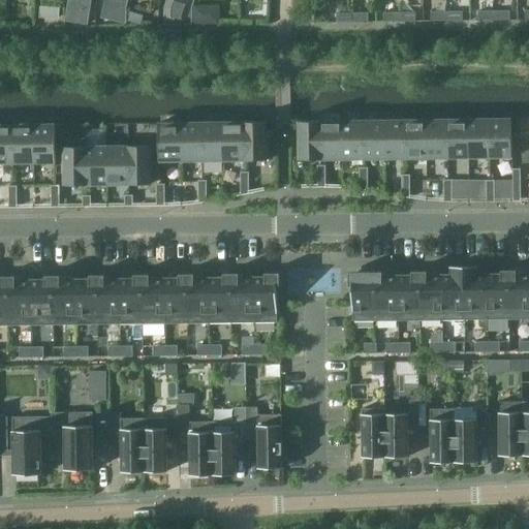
[(164,25),(193,25),(192,6),(193,6),(194,0),(166,0),(164,8),(164,25)]
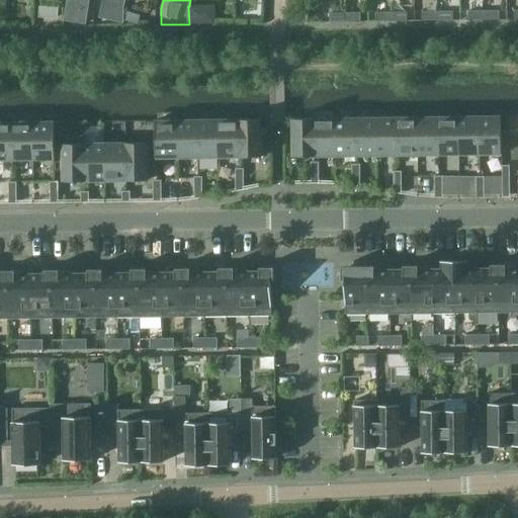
[(99,16),(124,22),(124,6),(103,1),(99,16)]
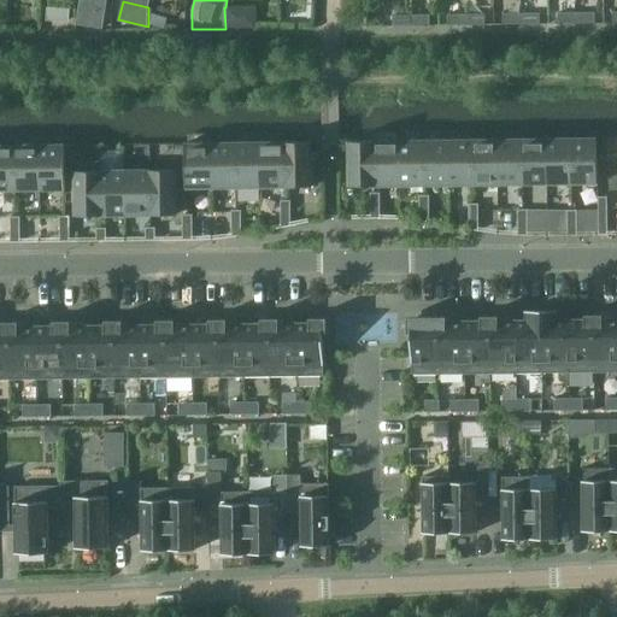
[(47,7),(46,21),(69,23),(70,10),(47,7)]
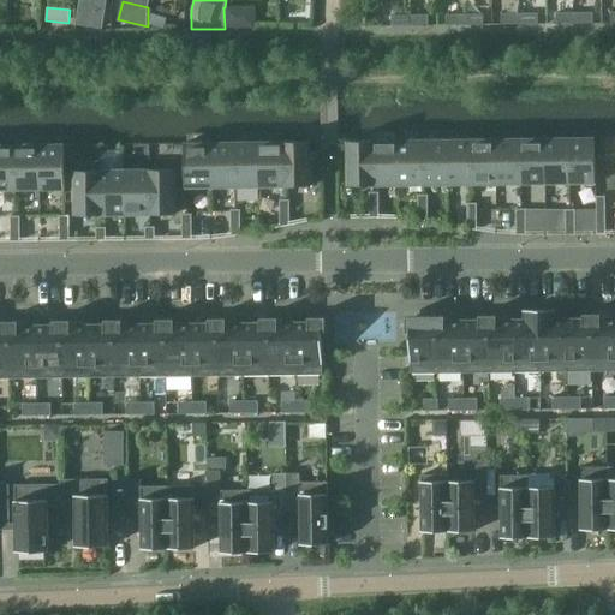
[(225,7),(224,7),(225,29),(240,29),(239,7),(225,7)]
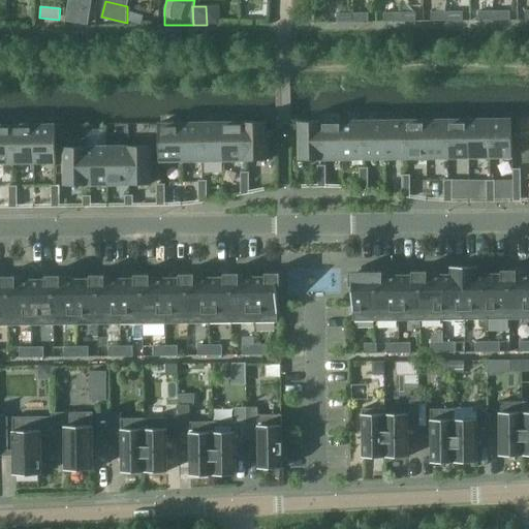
[(494,11),(494,21),(510,20),(509,10),(494,11)]
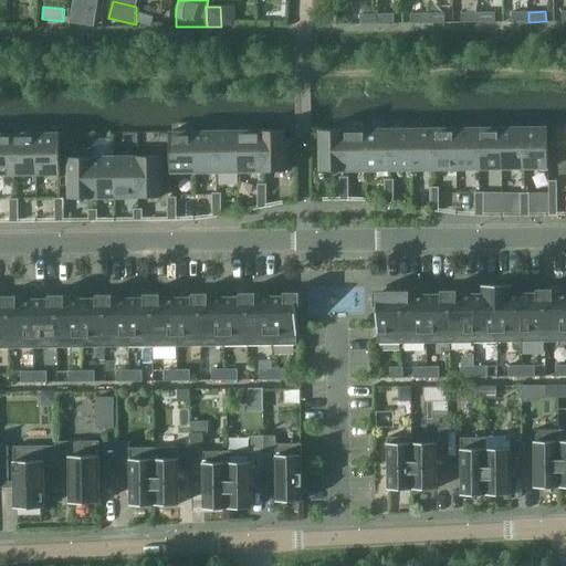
[(139,12),(136,23),(150,27),(154,17),(139,12)]
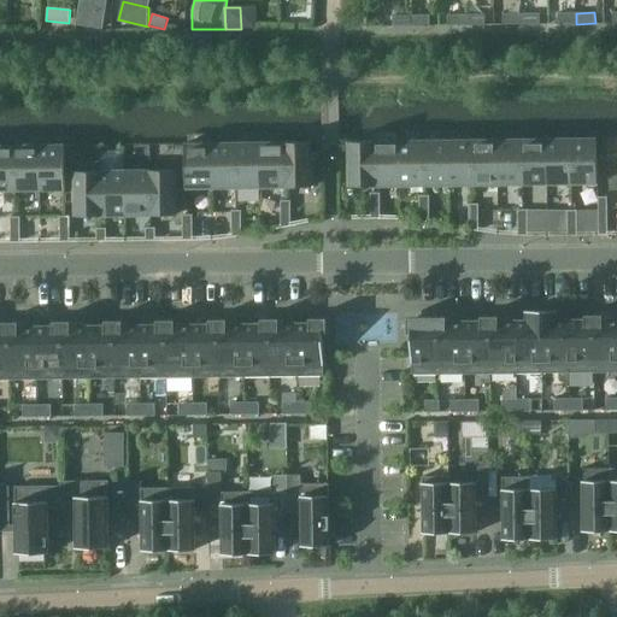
[(503,24),(522,24),(522,13),(503,13),(503,24)]
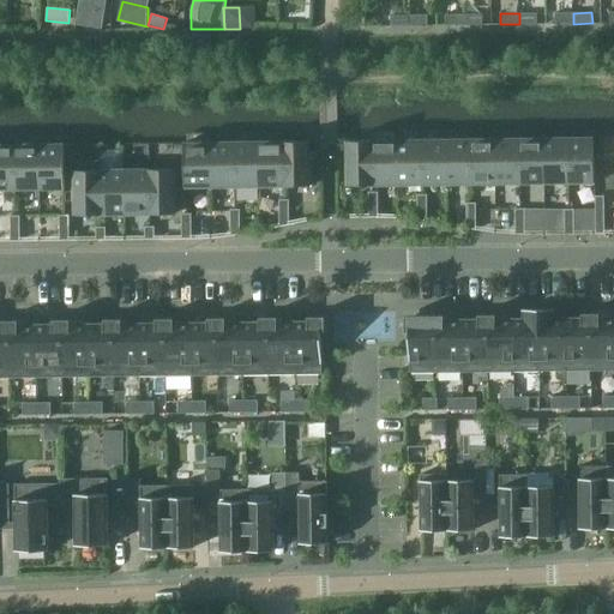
[(519,13),(519,24),(537,24),(537,13),(519,13)]
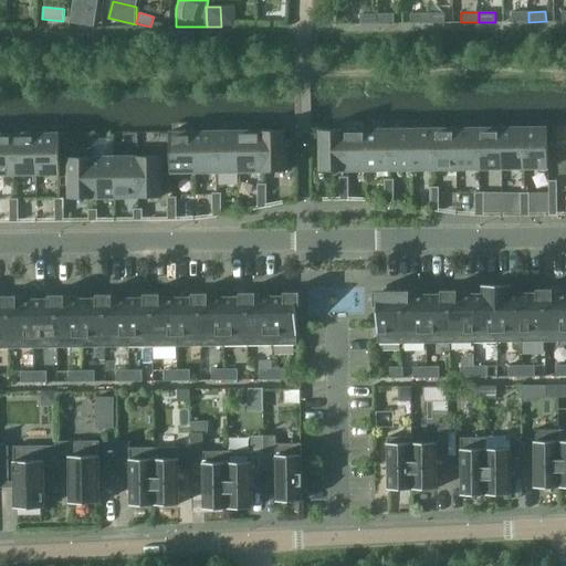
[(512,22),(528,22),(528,12),(512,12),(512,22)]
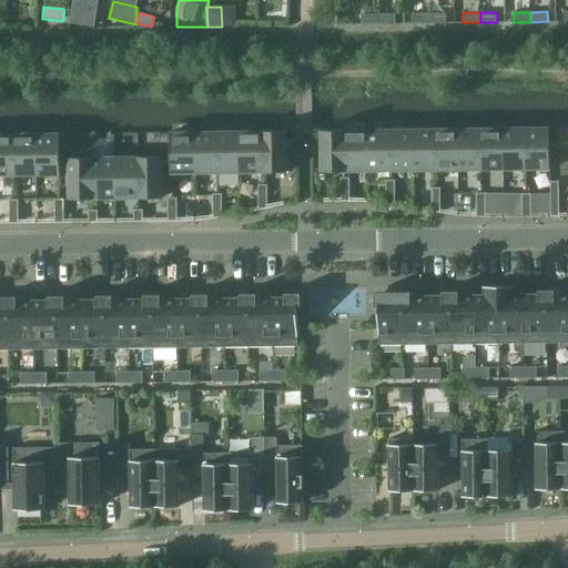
[(378,14),(378,24),(396,23),(395,13),(378,14)]
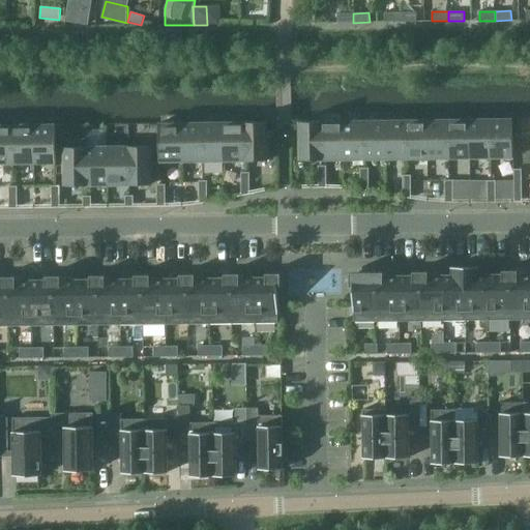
[(385,22),(401,22),(401,12),(385,12),(385,22)]
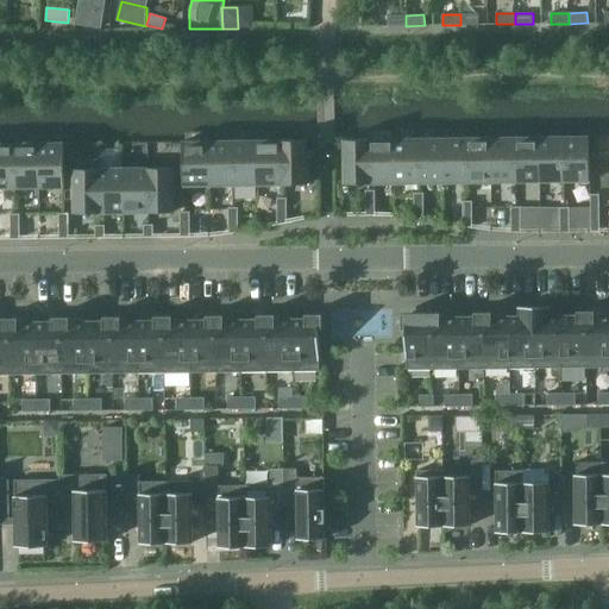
[(460,14),(460,25),(478,25),(478,14),(460,14)]
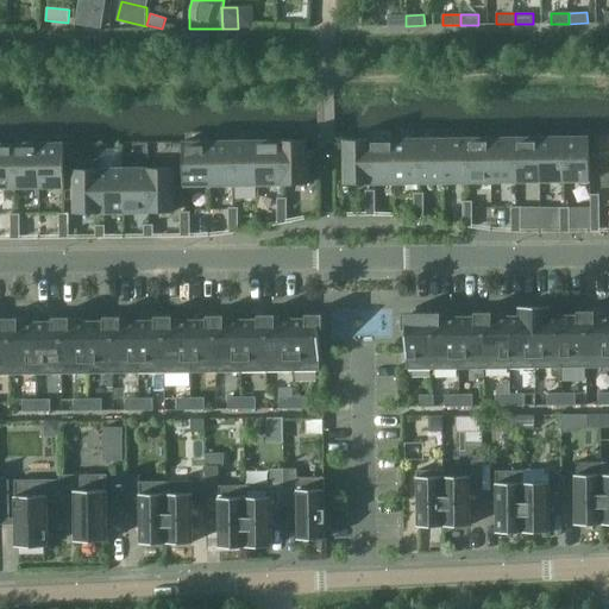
[(388,16),(388,26),(406,26),(406,16),(388,16)]
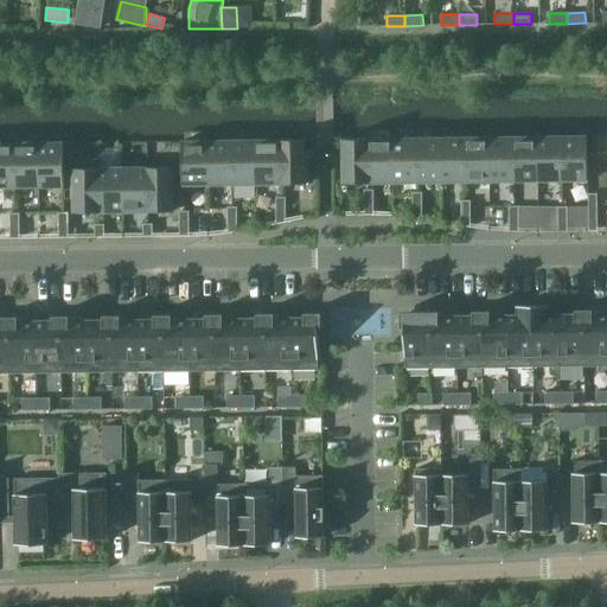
[(101,29),(102,21),(76,17),(75,24),(101,29)]
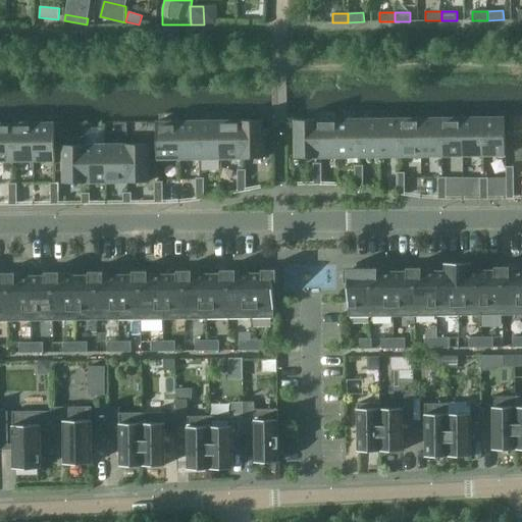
[(521,116),(510,117),(511,137),(521,136),(521,116)]
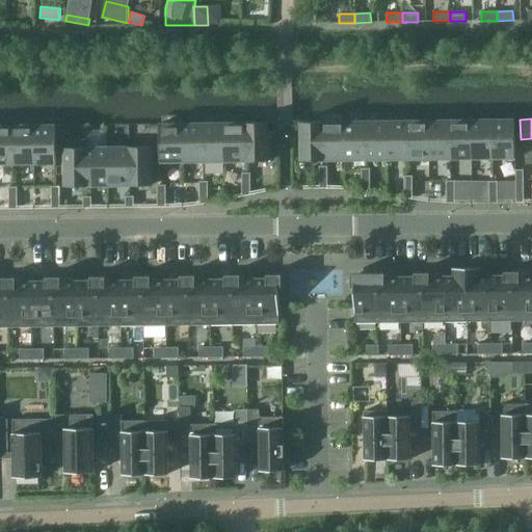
[(471,120),(450,121),(450,159),(472,159),(471,120)]
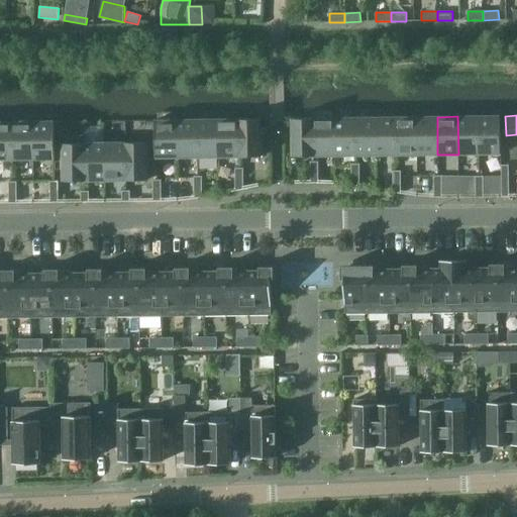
[(479,116),(457,116),(458,154),(479,154),(479,116)]
